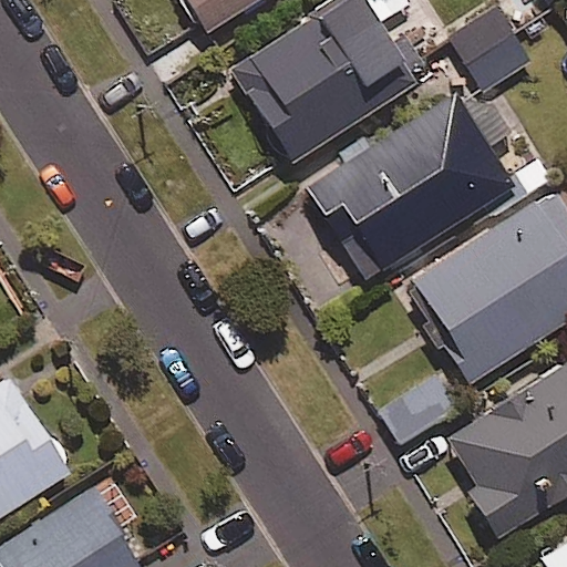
[(261,0),(184,0),(207,35),(261,0)]
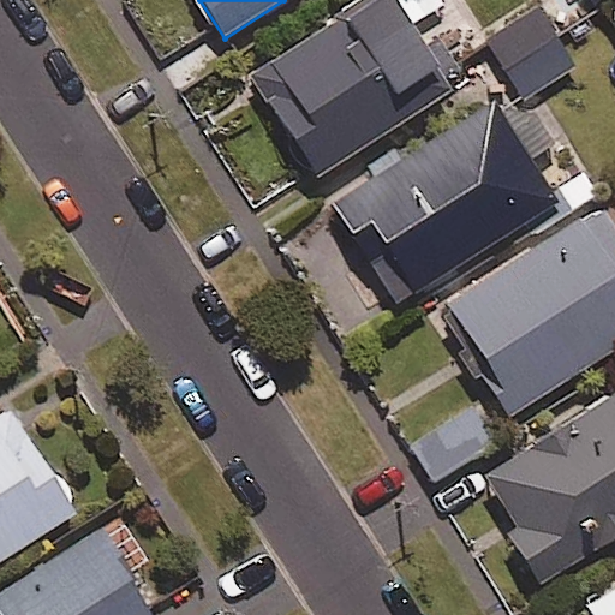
[(376,0),(249,81),(311,180),(452,91),(394,0),(376,0)]
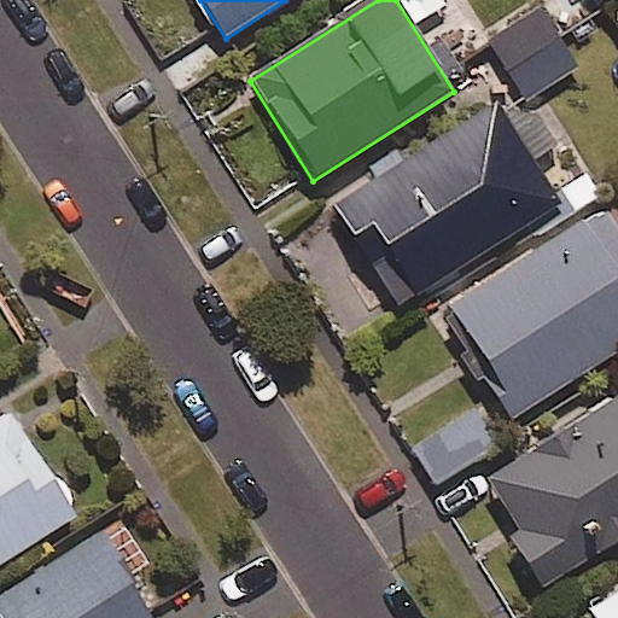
[(577,66),(538,6),(479,45),(518,104),(577,66)]
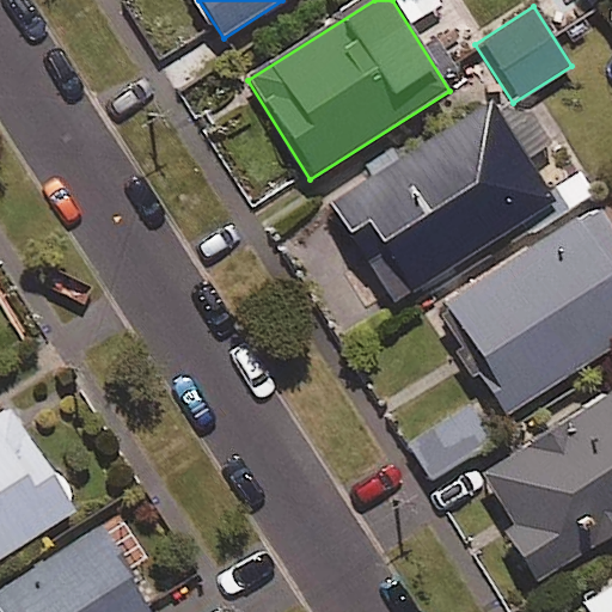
[(329,203),(393,306),(555,204),(491,102),(329,203)]
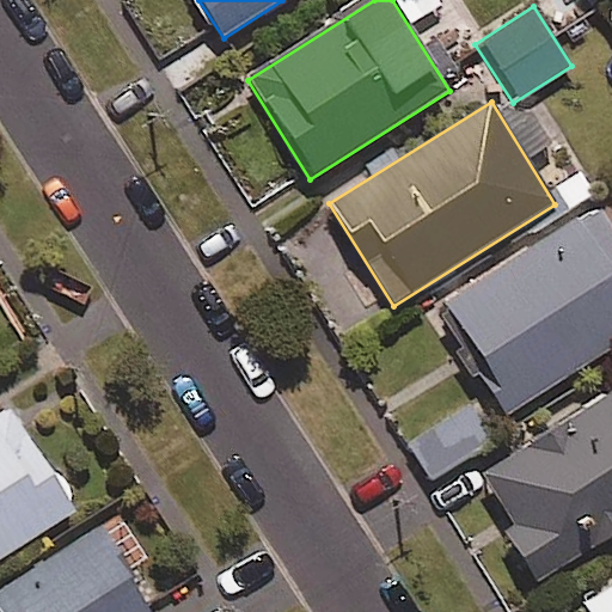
[(611,349),(611,227),(599,208),(432,313),(500,421),(611,349)]
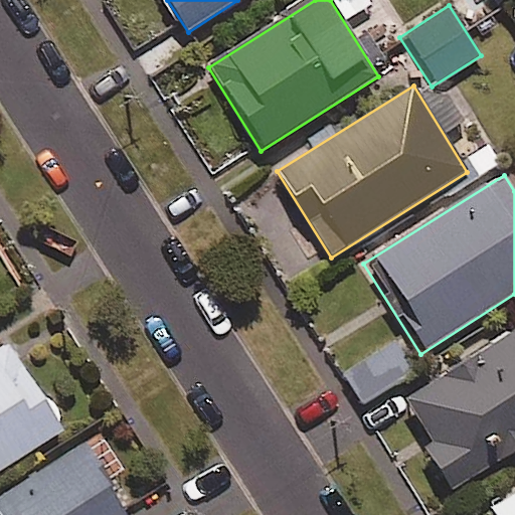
[(514,451),(514,330),(407,402),(436,445),(427,450),(455,491),(514,451)]
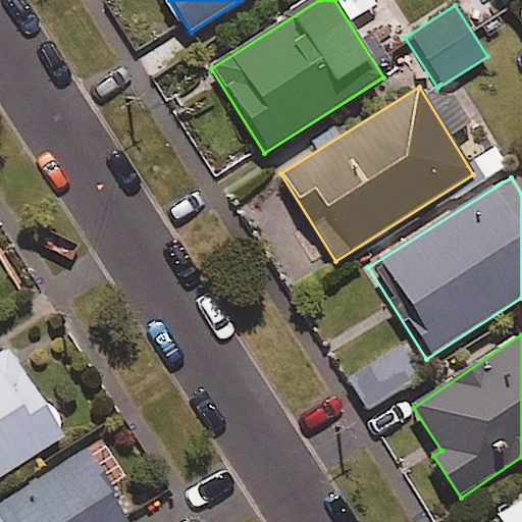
[(0,353),(0,477),(63,437),(7,349),(0,353)]
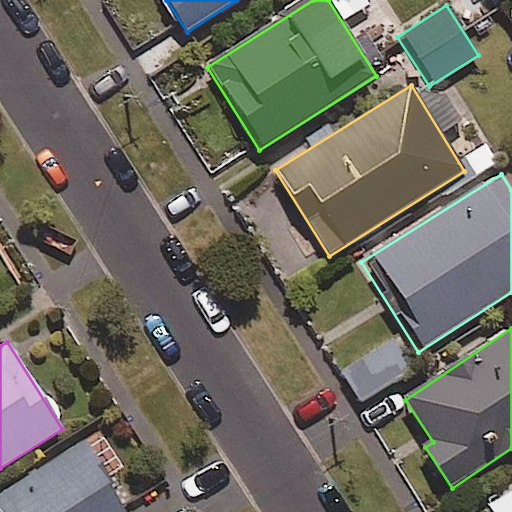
[(411,372),(393,342),(344,372),(362,402),(411,372)]
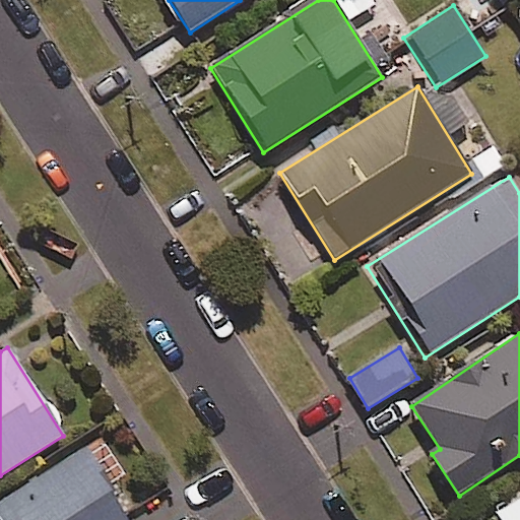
[(126,519),(83,452),(0,504),(0,519),(126,519)]
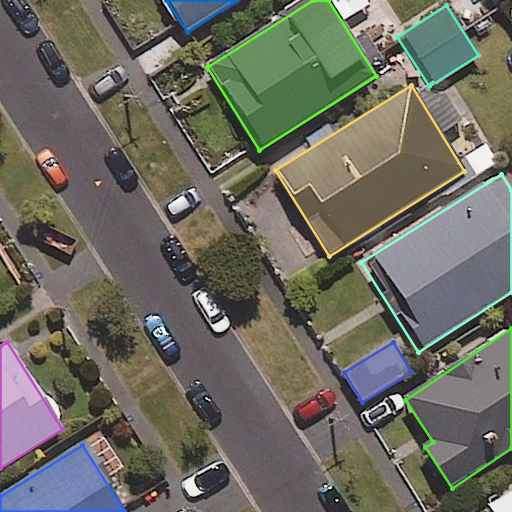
[(511,511),(511,487),(489,501),(495,511),(511,511)]
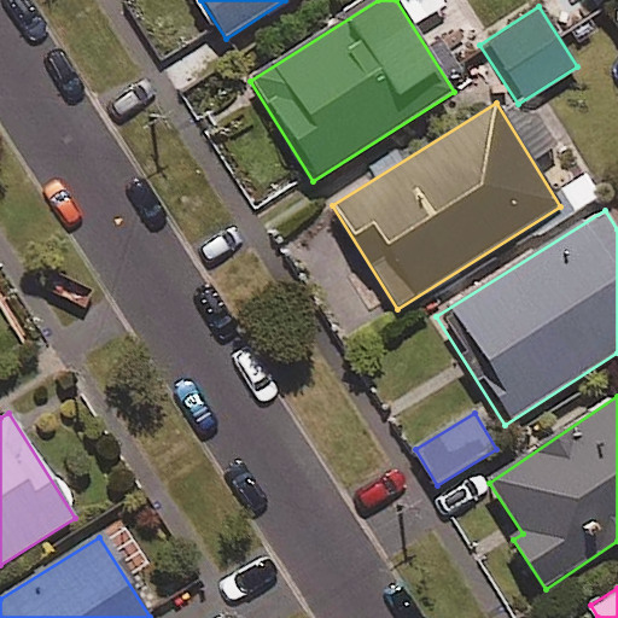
All buildings are outlined.
